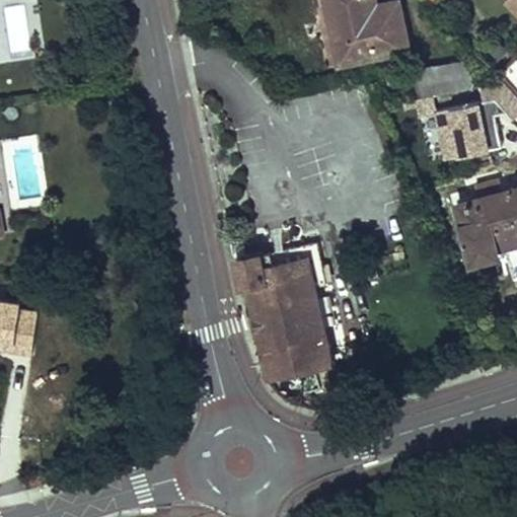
[(321,0),(324,9),(329,7),(336,35),(344,67),(408,52),(398,13),(391,14),(389,3),(374,7),(372,0),(321,0)]
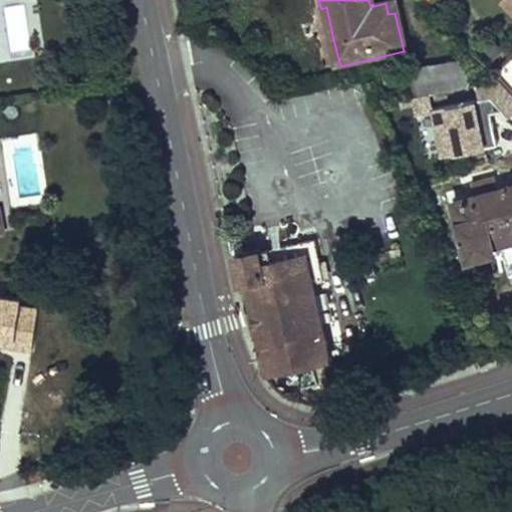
[(511,0),(503,0),(499,4),(511,16),(511,15),(511,0)]
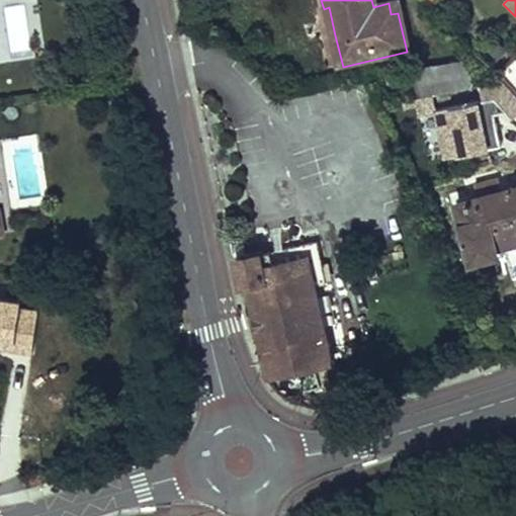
[(396,2),(389,3),(391,14),(398,13),(396,2)]
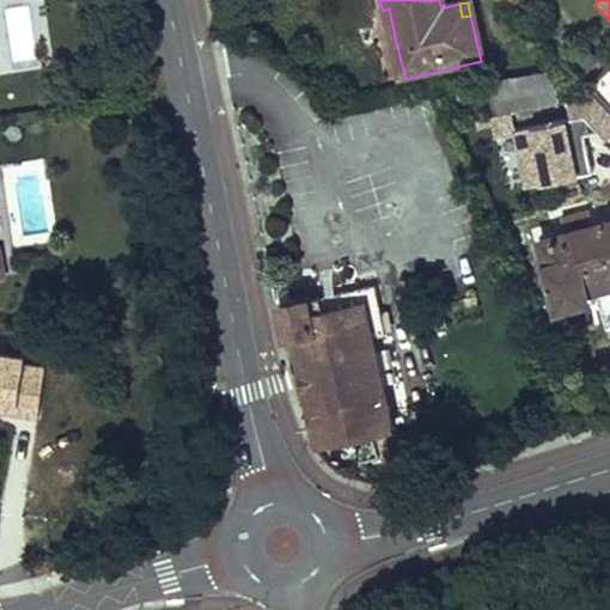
[(389,8),(383,11),(383,14),(390,43),(397,80),(406,79),(396,42),(389,8)]
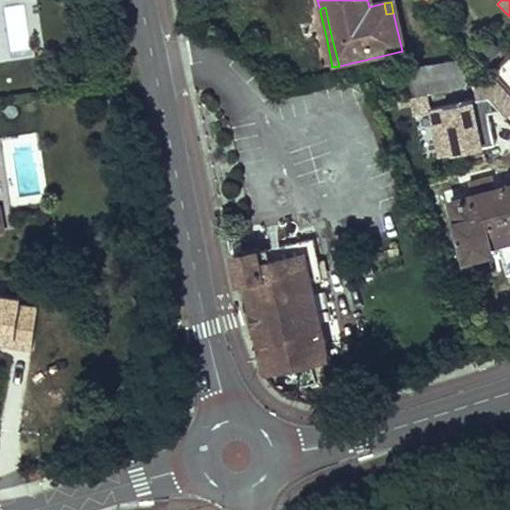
[(457,61),(404,72),(409,97),(463,90),(457,61)]
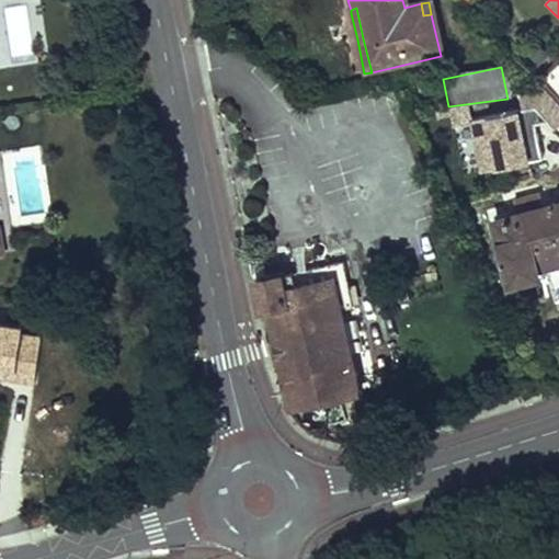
[(516,98),(551,144),(552,143),(558,137),(558,110),(543,91),(516,98)]
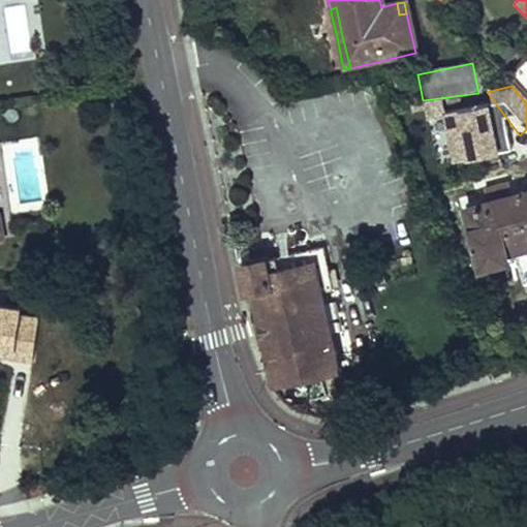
[(443,114),(441,99),(408,104),(409,112),(422,111),(424,121),(444,118),(443,114)]
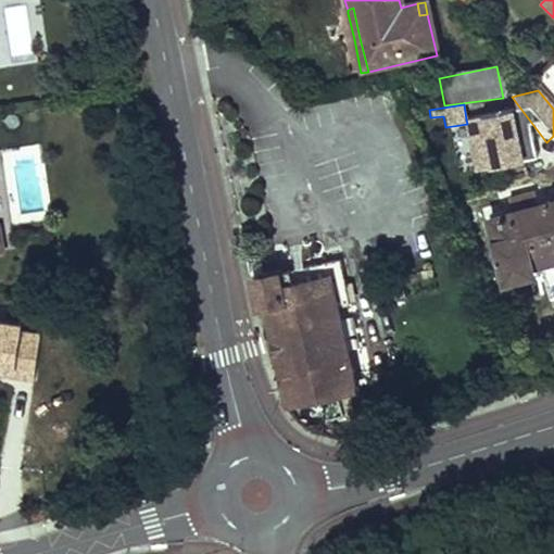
[(524,166),(513,111),(466,120),(467,124),(476,175),(524,166)]
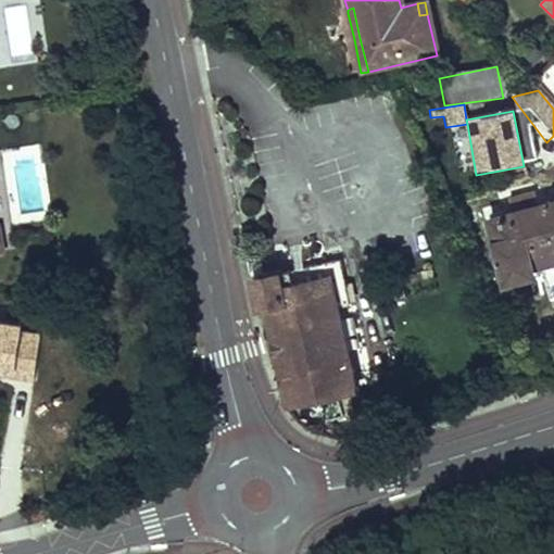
[(510,214),(483,222),(502,291),(539,281),(533,260),(553,254),(553,202),(532,209),(528,196),(506,201),(510,214)]
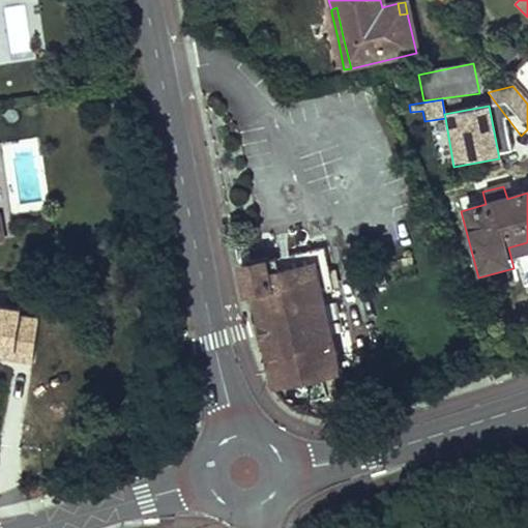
[(309,252),(263,261),(266,274),(312,265),(309,252)]
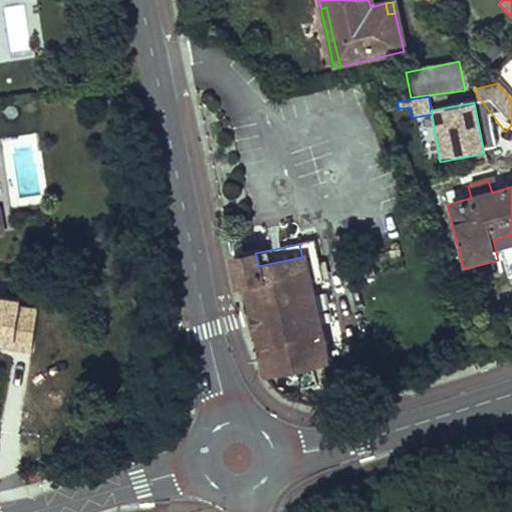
[(243,285),(262,375),(324,362),(325,361),(324,357),(319,334),(302,257),(258,266),(255,253),(230,259),(236,287),(243,285)]
